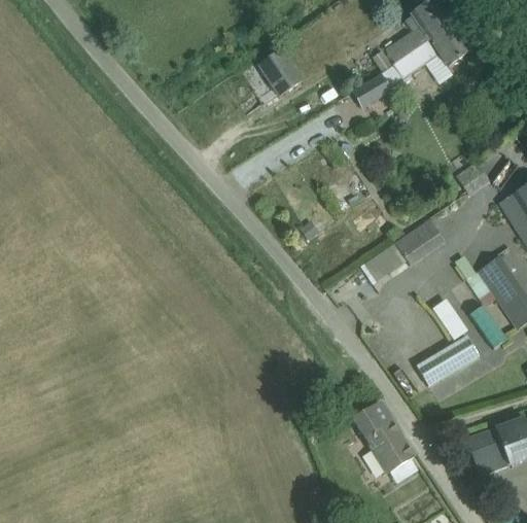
[(446,28),(454,23),(438,0),(429,0),(412,12),(415,16),(407,22),(413,31),(387,49),(394,61),(395,63),(446,28)]
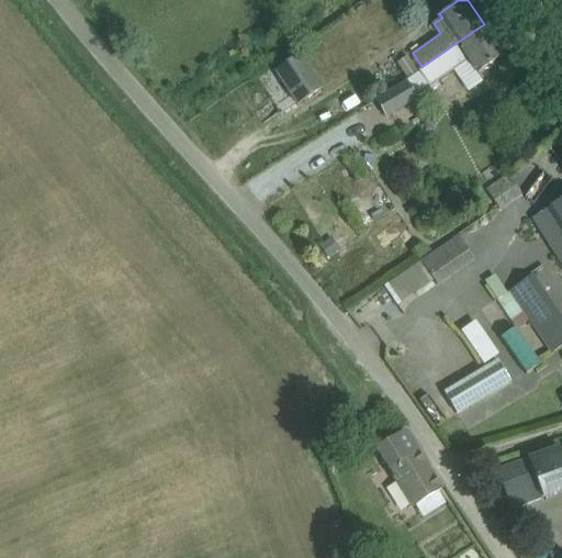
[(422,67),(419,68),(429,82),(467,56),(478,68),(503,51),(484,24),(475,30),(422,67)]
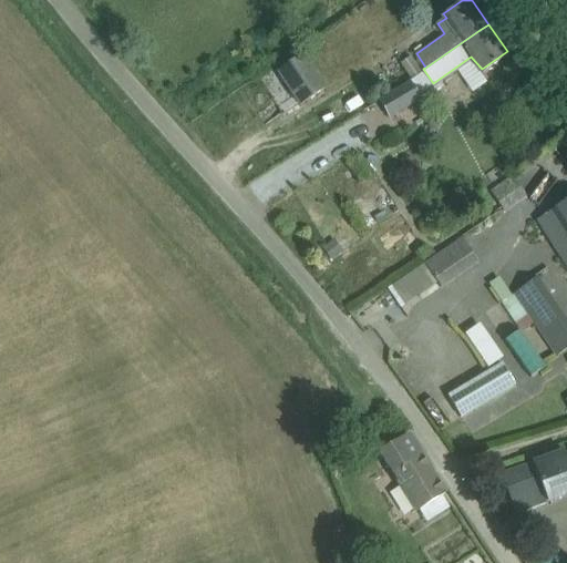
[(302,53),(278,69),(300,102),(325,85),(302,53)]
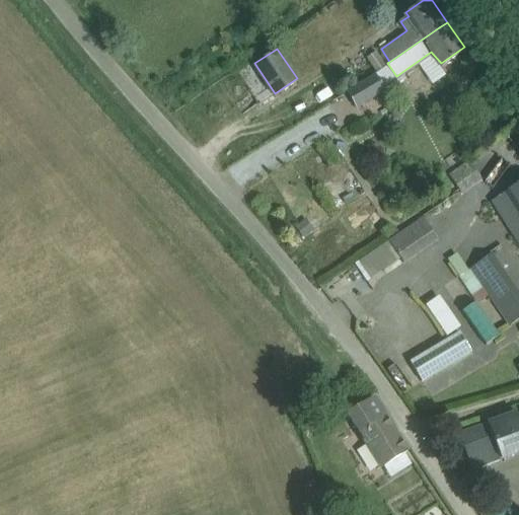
[(358,106),(384,87),(383,85),(374,72),(347,91),(358,106)]
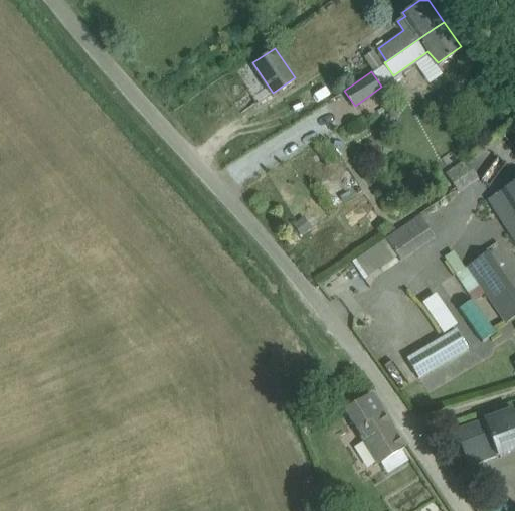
[(479,176),(466,156),(446,169),(459,189),(479,176)]
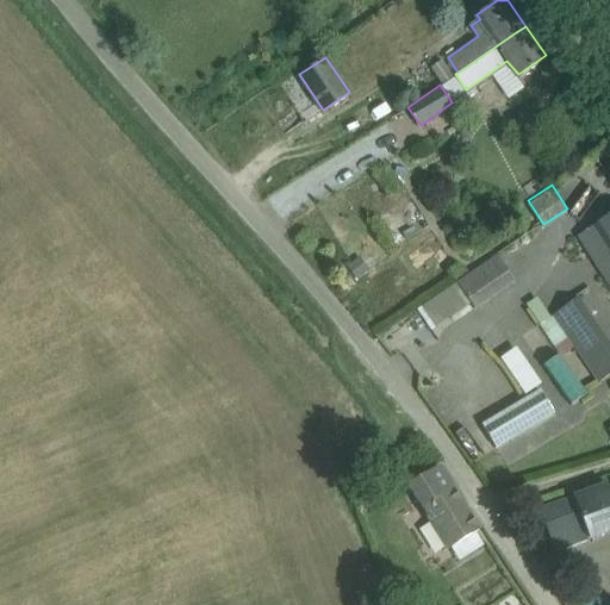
[(609,212),(578,234),(609,284),(609,212)]
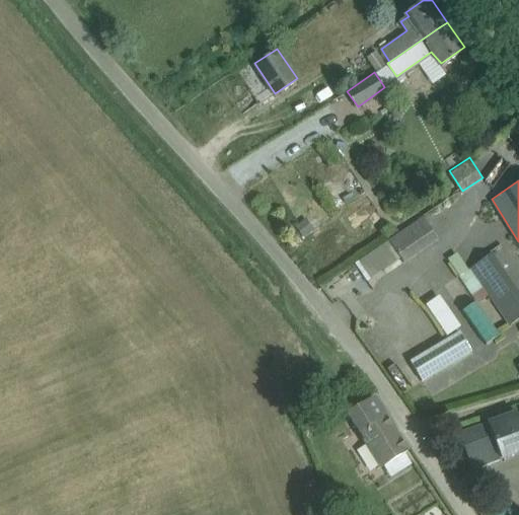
[(388,237),(404,261),(438,237),(423,214),(388,237)]
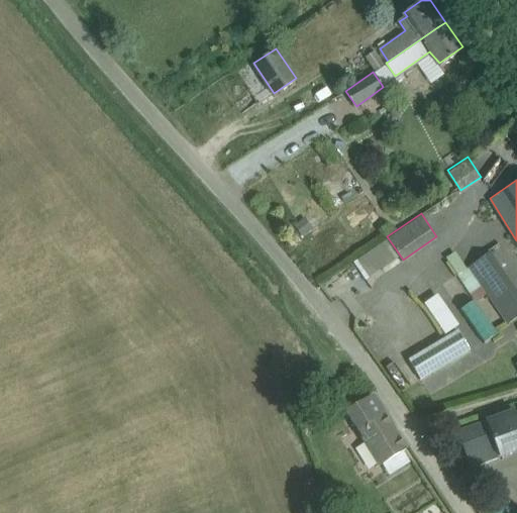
[(310,225),(304,217),(297,222),(304,230),(310,225)]
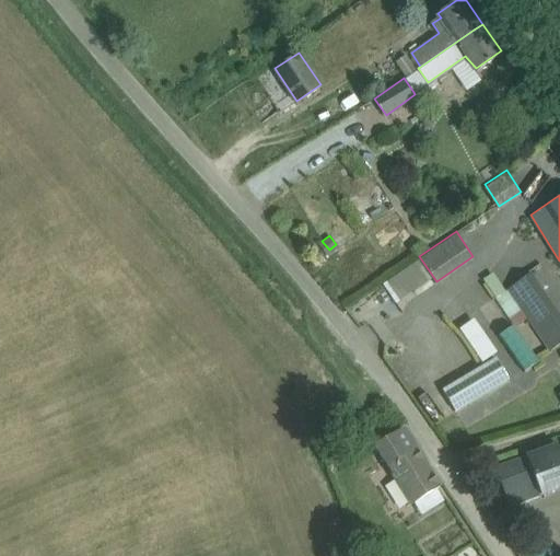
[(559,343),(559,314),(531,271),(496,296),(510,317),(522,309),(550,350),(559,343)]
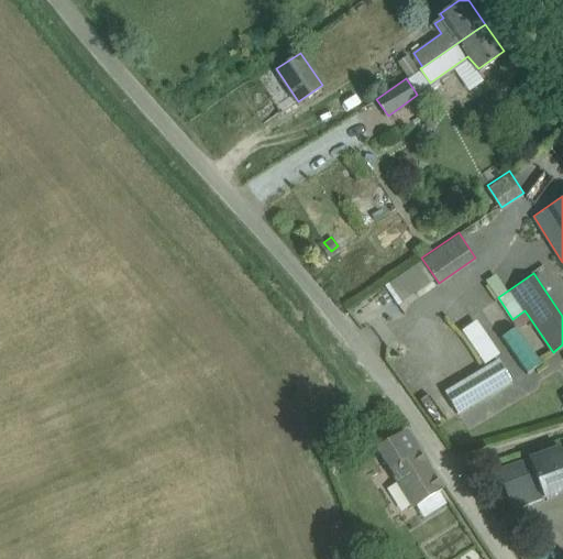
[(482,361),(498,352),(477,316),(461,325),(482,361)]
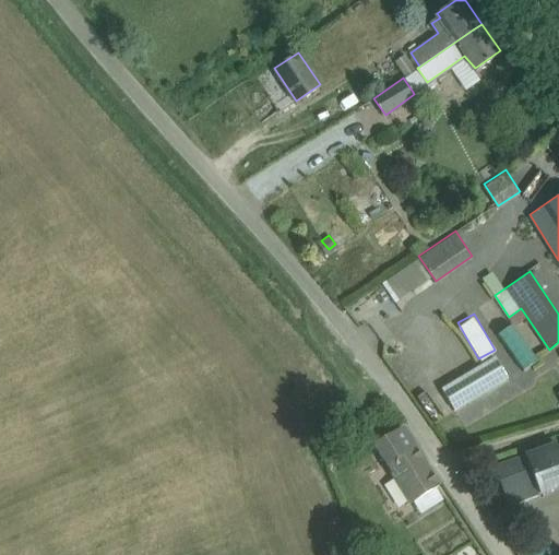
[(490,387),(508,377),(495,356),(442,388),(466,427),(501,405),(490,387)]
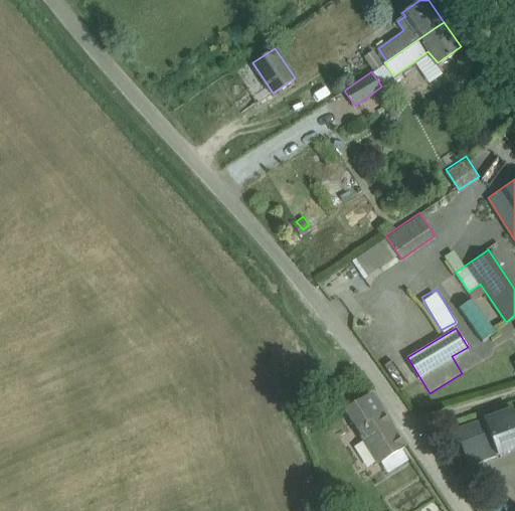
[(372,453),(378,461),(404,444),(382,409),(371,392),(344,409),(363,439),(357,443),(366,457),(372,453)]
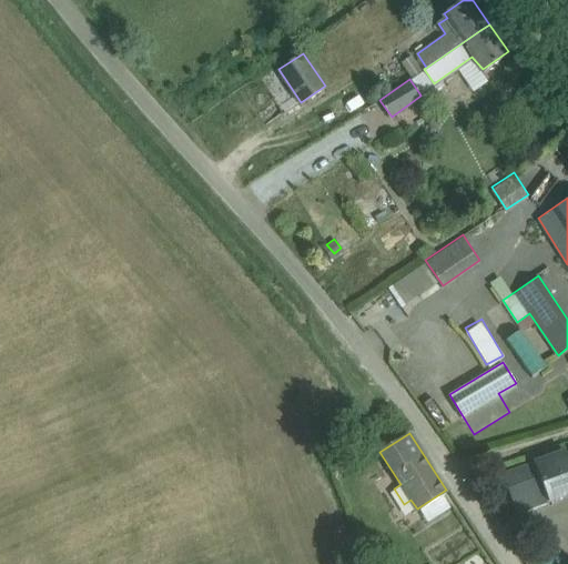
[(517,511),(527,507),(567,491),(567,454),(566,455),(564,450),(503,473),(517,511)]
